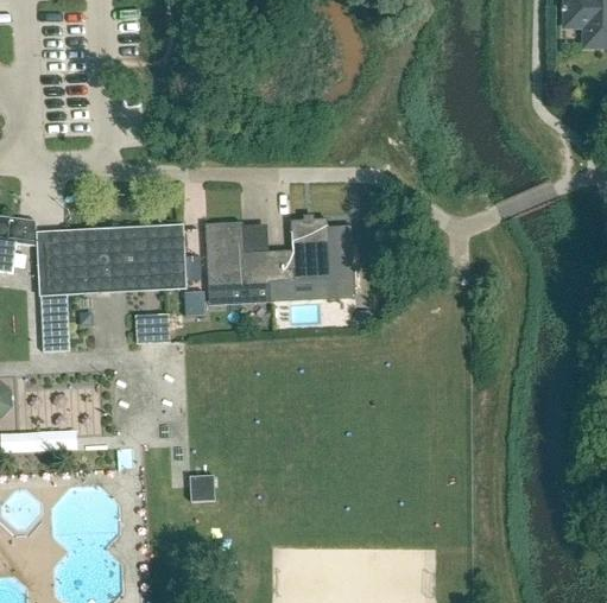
[(564,0),(564,4),(561,4),(561,8),(564,8),(563,24),(583,25),(583,40),(596,40),(596,44),(606,44),(606,0),(564,0)]
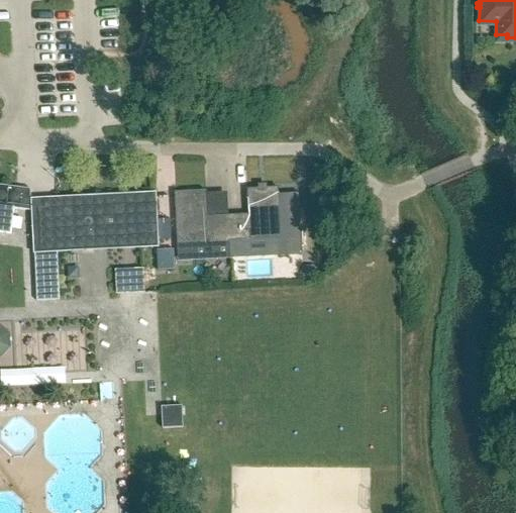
[(29,187),(0,183),(0,229),(10,231),(13,206),(30,209),(29,198),(29,187)]
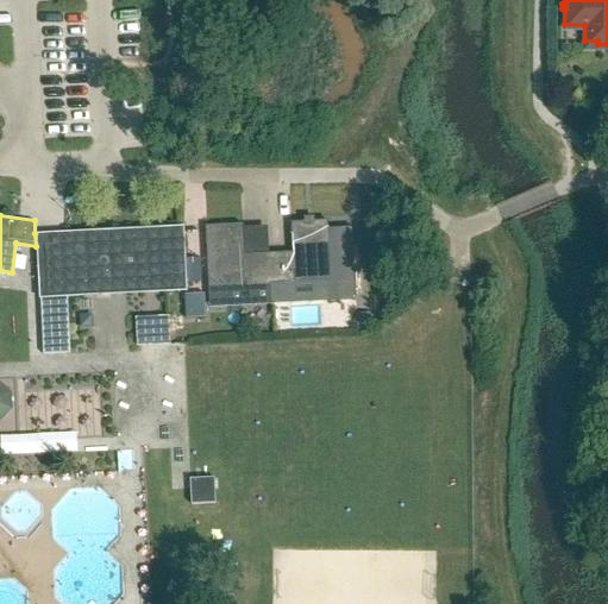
[(292,250),(268,251),(269,283),(328,280),(328,297),(355,296),(351,225),(327,226),(326,218),(314,219),(314,218),(304,219),(290,220),(293,250),(292,250)]
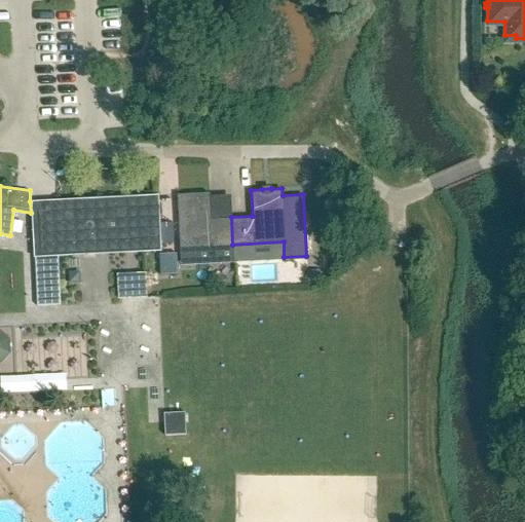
[(209,192),(178,193),(180,247),(182,247),(210,246),(232,245),(231,217),(210,218),(209,192)]
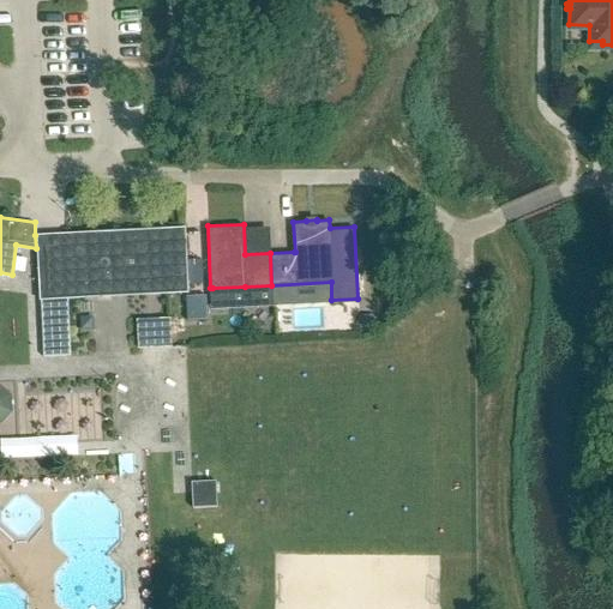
[(182,228),(133,230),(133,242),(160,241),(161,269),(185,267),(182,228)]
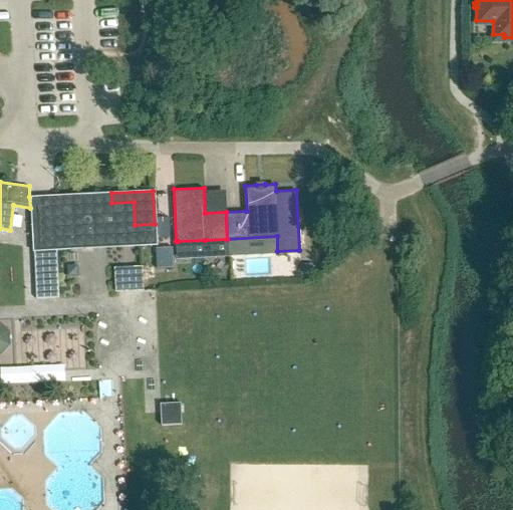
[(172,245),(156,246),(157,266),(173,265),(172,245)]
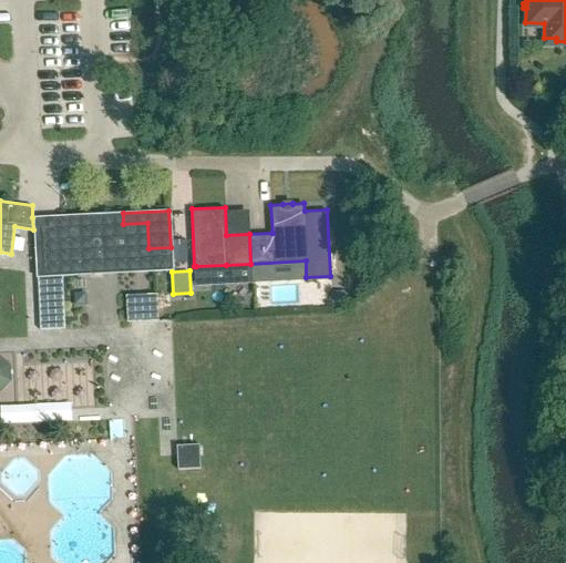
[(62,273),(35,274),(40,324),(40,328),(64,327),(62,273)]
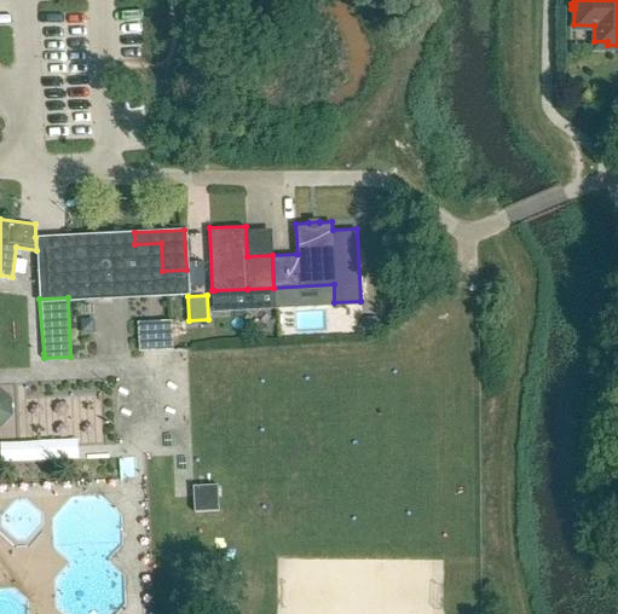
[(138,349),(173,347),(171,318),(137,320),(138,349)]
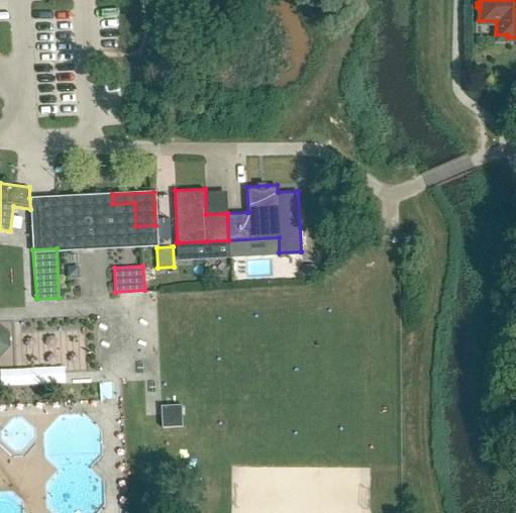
[(0,351),(12,350),(9,321),(0,321),(0,351)]
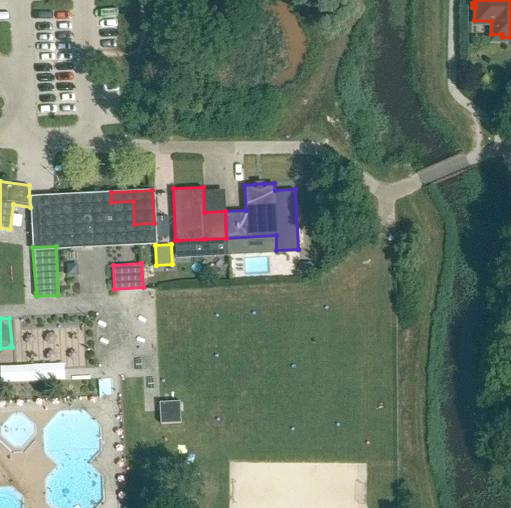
[(159,400),(160,422),(181,421),(180,399),(159,400)]
